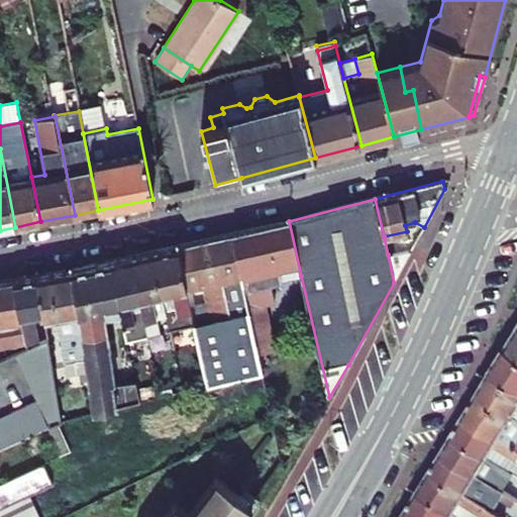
[(301,276),(289,221),(231,234),(257,354),(271,351),(274,350),(265,304),(275,301),(271,283),(301,276)]
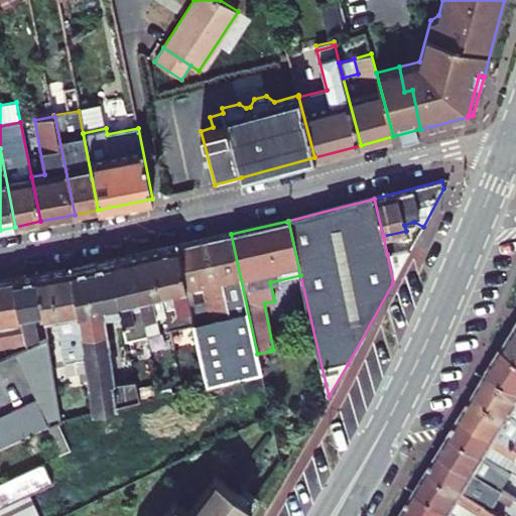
[(257,354),(231,234),(178,246),(195,327),(198,340),(207,385),(261,372),(257,354)]
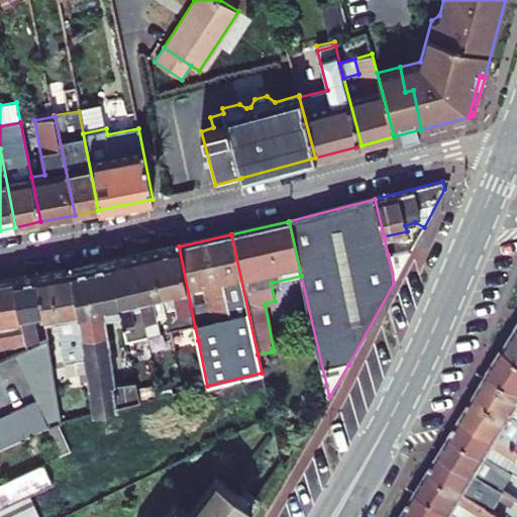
[(167,317),(170,332),(195,327),(179,246),(151,252),(167,317)]
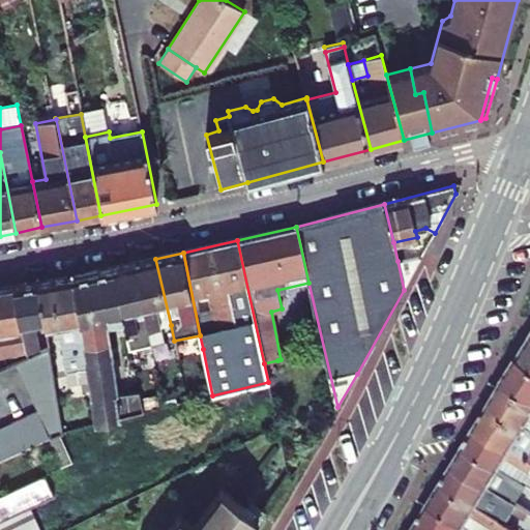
[(398,261),(404,290),(421,257),(398,261)]
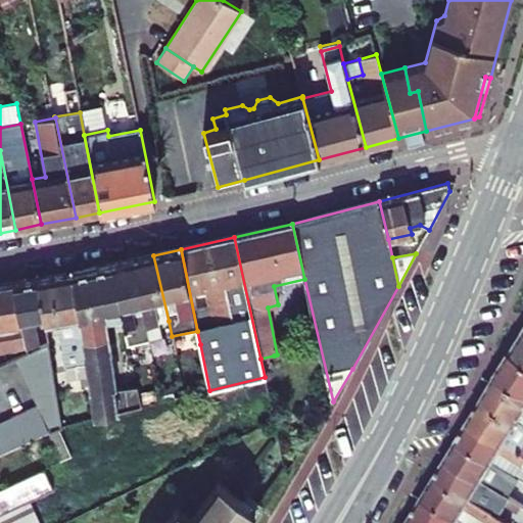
[(132,259),(149,340),(160,337),(157,323),(169,321),(153,255),(132,259)]
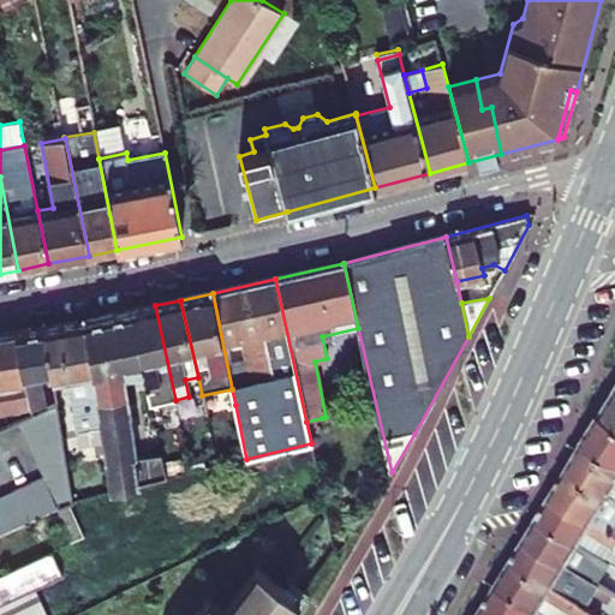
[(150,405),(175,400),(155,305),(130,311),(143,370),(150,405)]
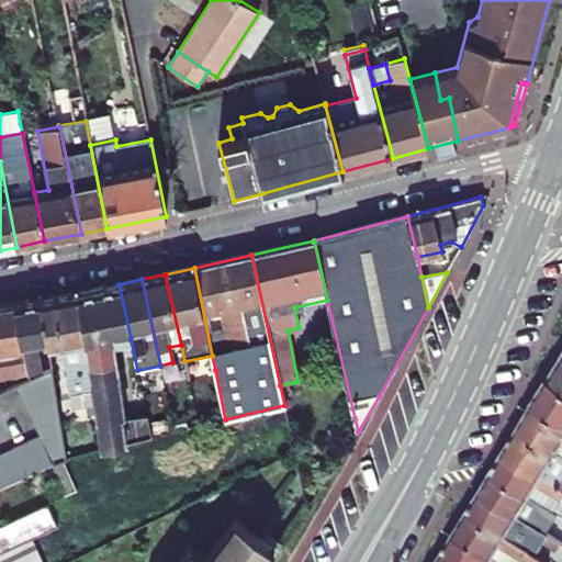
[(131,338),(119,284),(78,293),(86,343),(94,405),(100,450),(125,444),(152,436),(147,416),(123,419),(117,378),(120,377),(113,340),(131,338)]
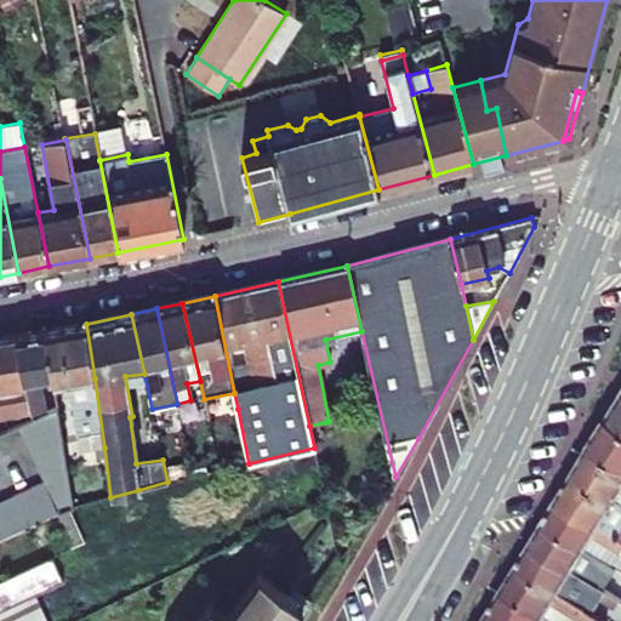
[(53,376),(55,386),(69,383),(78,438),(79,438),(81,451),(104,448),(95,379),(86,324),(45,332),(53,376)]
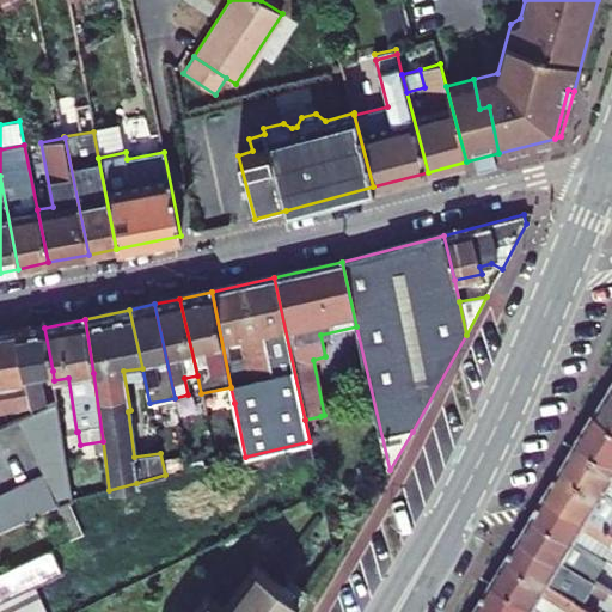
[(41,373),(53,371),(44,328),(16,332),(30,405),(31,412),(47,405),(41,373)]
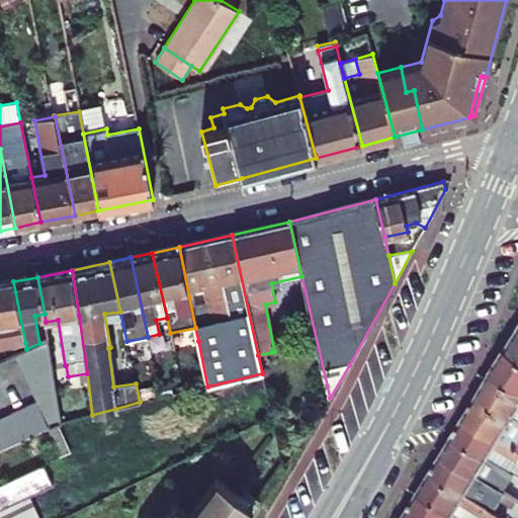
[(0,348),(25,343),(13,281),(0,283),(0,348)]
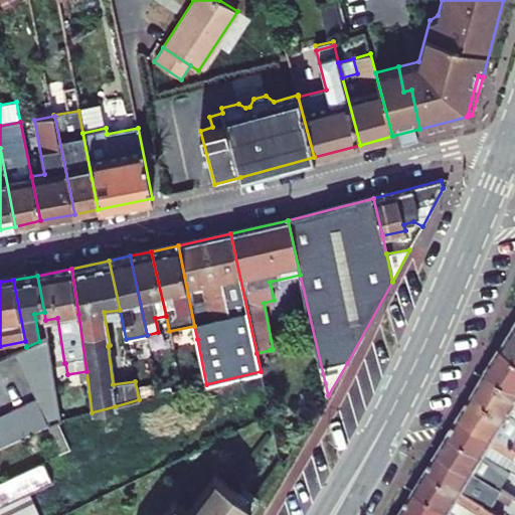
[(172,345),(197,339),(194,326),(169,331),(172,345)]
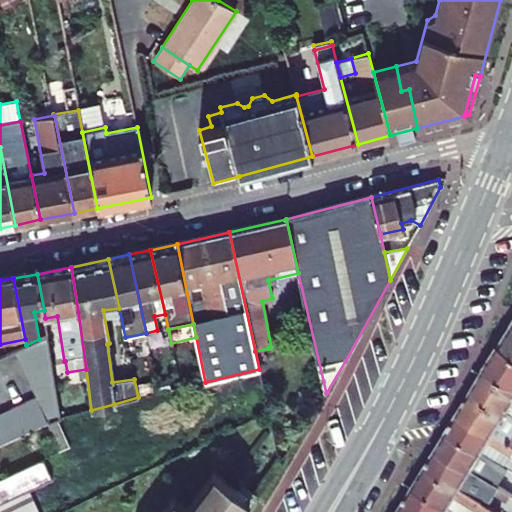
[(511,330),(502,346),(511,351),(511,330)]
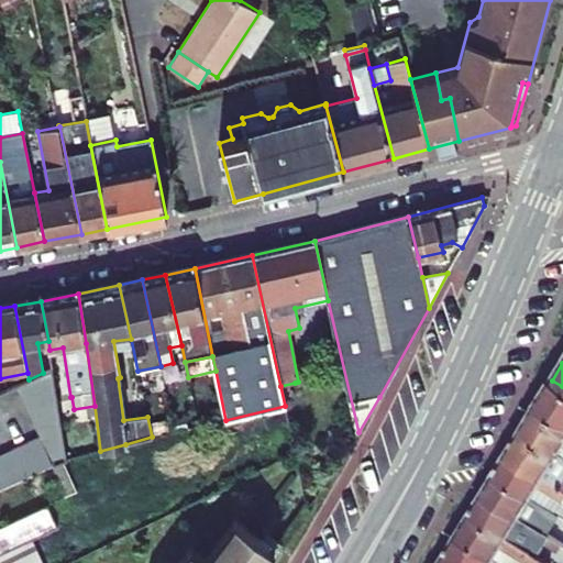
[(17,385),(23,399),(55,384),(52,368),(43,373),(29,379),(17,385)]
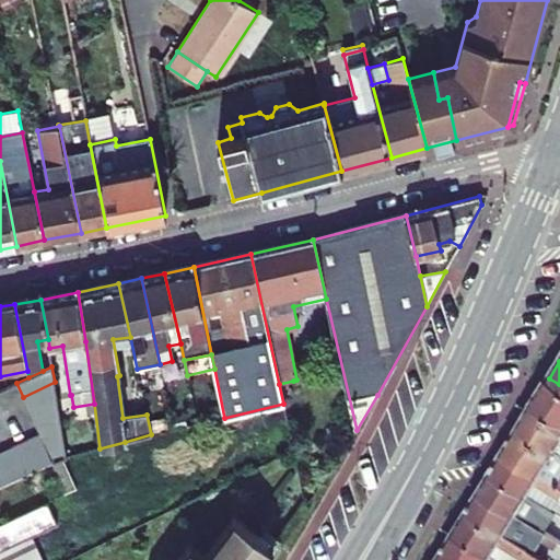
[(559,384),(549,378),(535,403),(559,418),(559,384)]
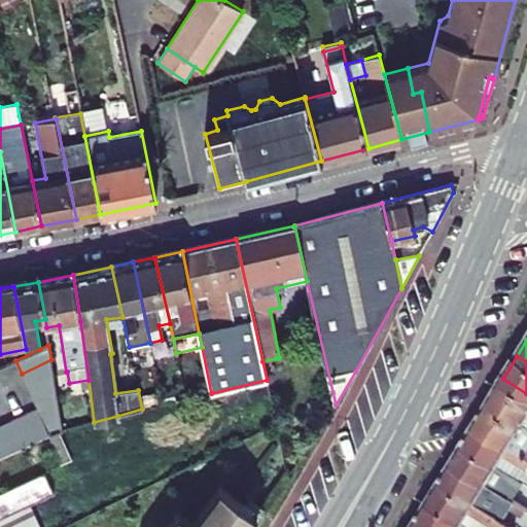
[(276,358),(262,361),(267,380),(271,399),(284,396),(276,358)]
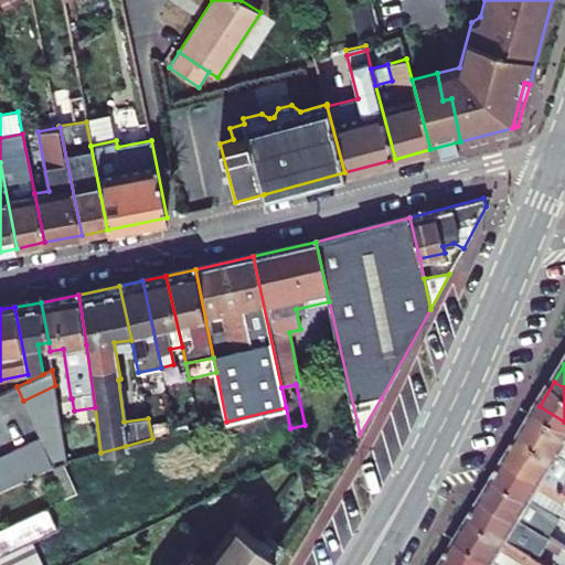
[(23,401),(30,415),(57,402),(55,385),(23,401)]
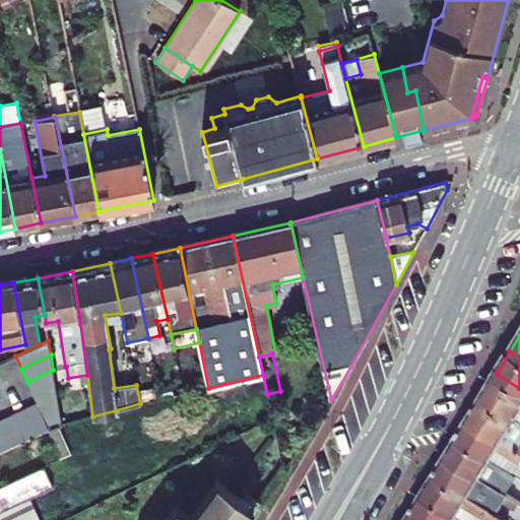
[(27,382),(34,395),(55,384),(53,370),(27,382)]
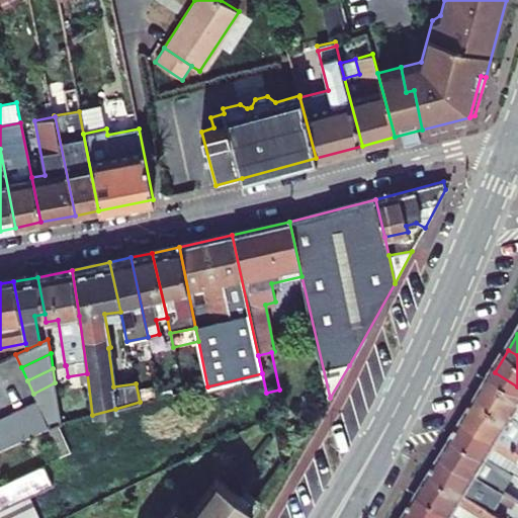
[(517,386),(495,372),(481,396),(517,418),(517,386)]
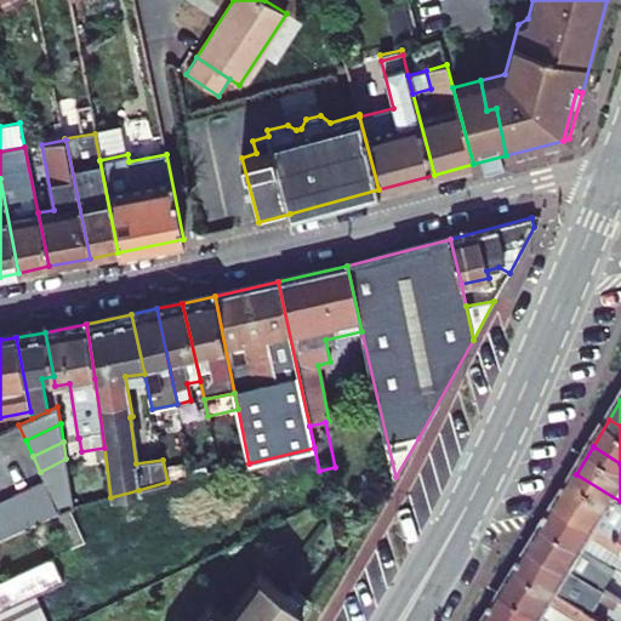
[(40,472),(45,482),(60,513),(69,508),(73,507),(66,459),(40,472)]
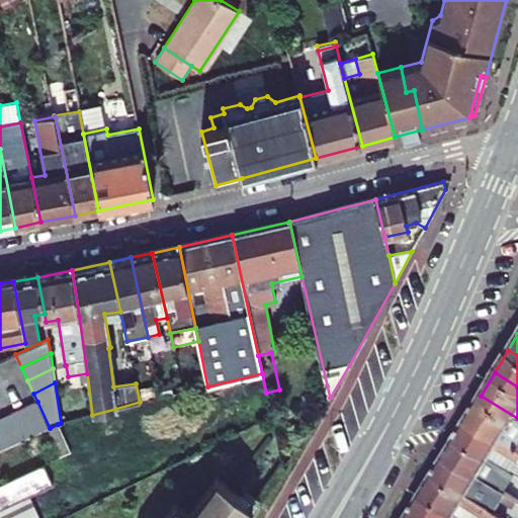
[(517,418),(481,396),(466,418),(503,440),(517,449),(517,418)]
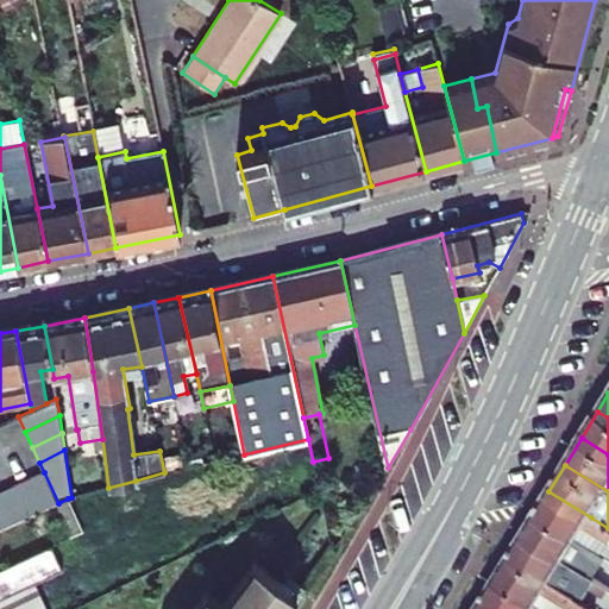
[(58,503),(44,472),(29,478),(43,510),(55,504),(58,503)]
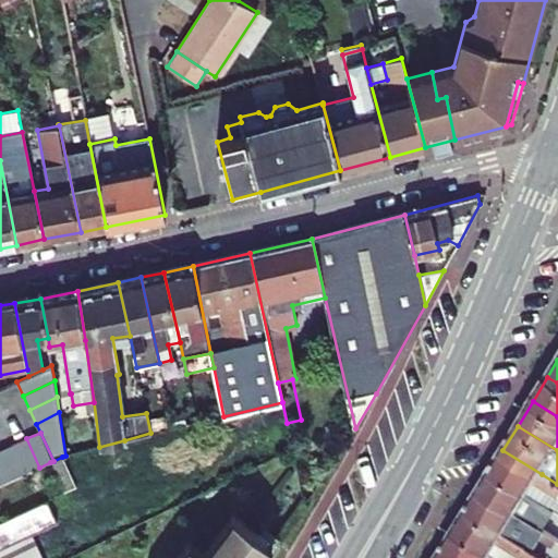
[(25,473),(39,468),(26,438),(12,445),(25,473)]
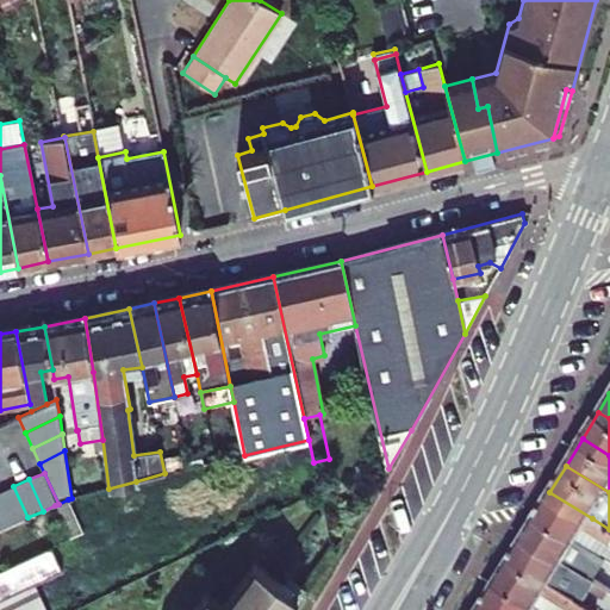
[(0,492),(0,497),(12,524),(27,517),(13,486),(0,492)]
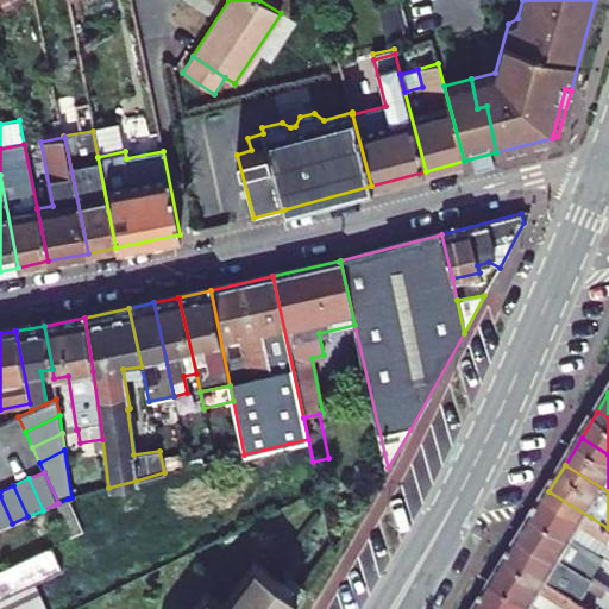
[(548,491),(535,513),(577,539),(606,557),(608,558),(608,528),(591,518),(548,491)]
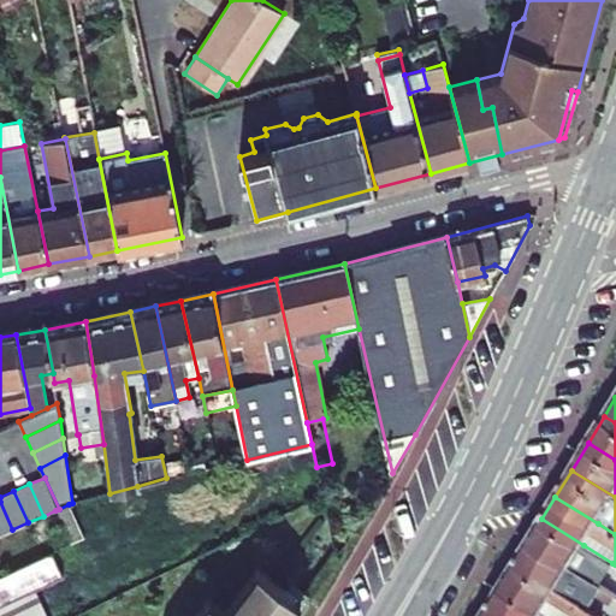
[(0,535),(12,529),(0,502),(0,535)]
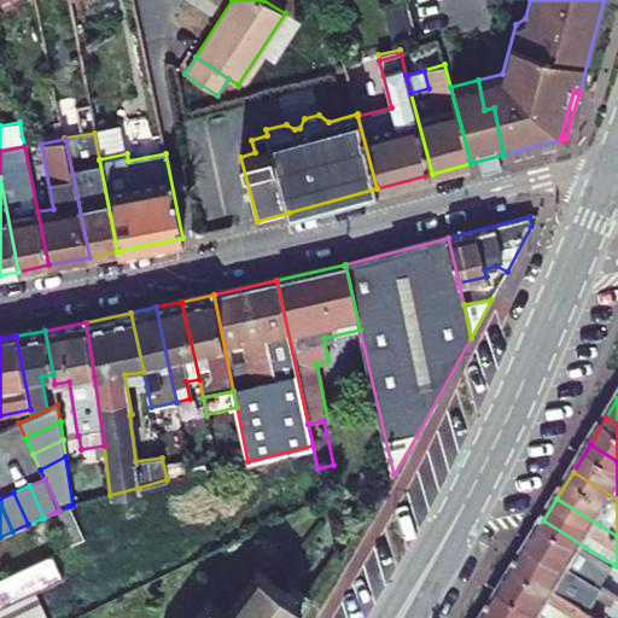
[(56,512),(70,544),(85,538),(69,506),(59,511),(56,512)]
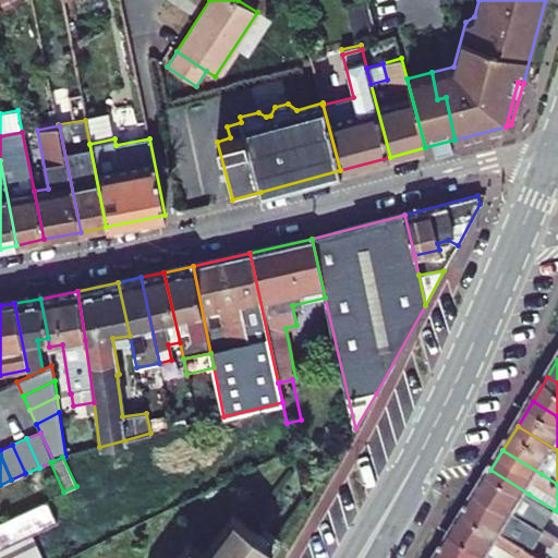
[(490,470),(478,489),(517,513),(544,530),(555,510),(529,494),(490,470)]
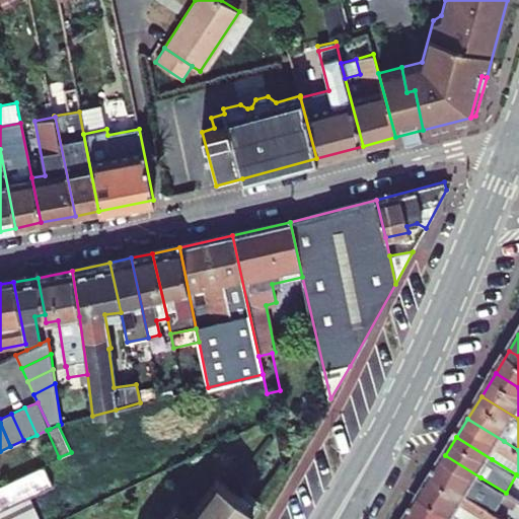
[(445,455),(433,474),(469,497),(491,509),(496,501),(511,511),(517,500),(506,493),(480,477),(445,455)]
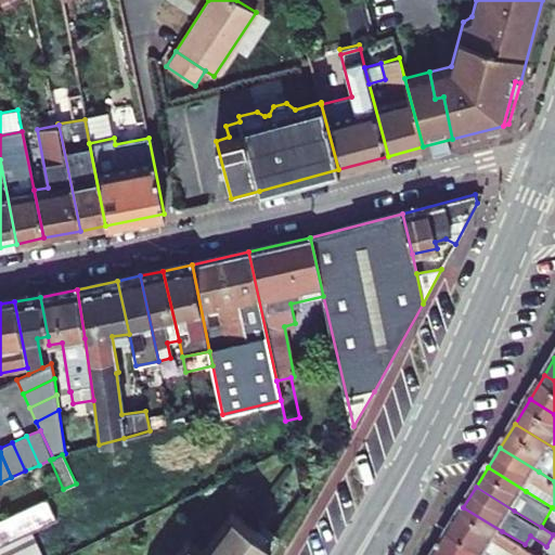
[(56,519),(47,498),(0,518),(0,554),(41,554),(30,531),(56,519)]
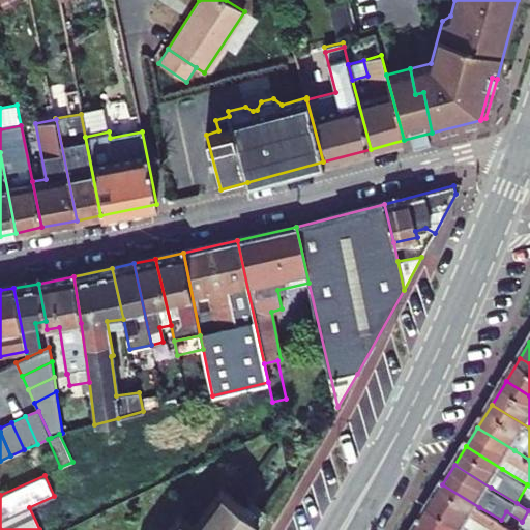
[(442,484),(431,503),(467,526),(473,529),(490,529),(492,528),(495,529),(517,529),(501,520),(479,507),(442,484)]
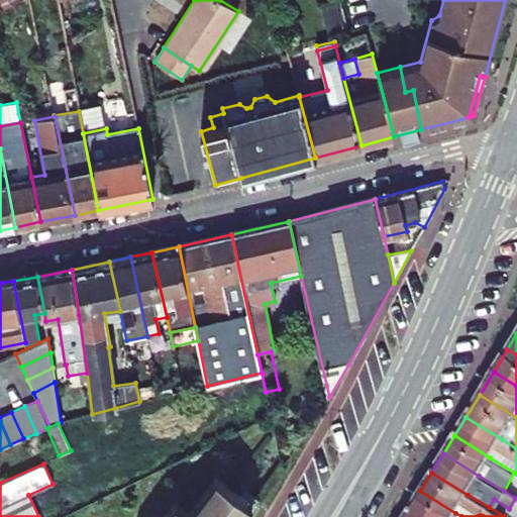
[(189,513),(175,502),(163,516),(240,516),(251,503),(216,477),(189,513)]
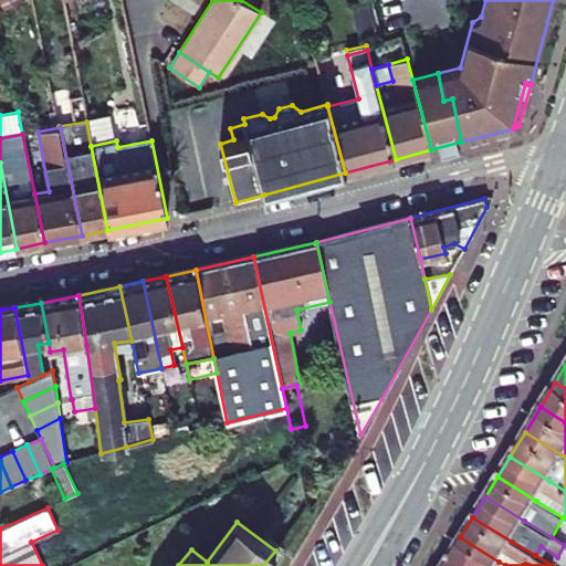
[(460,537),(447,558),(459,565),(505,565),(499,562),(460,537)]
